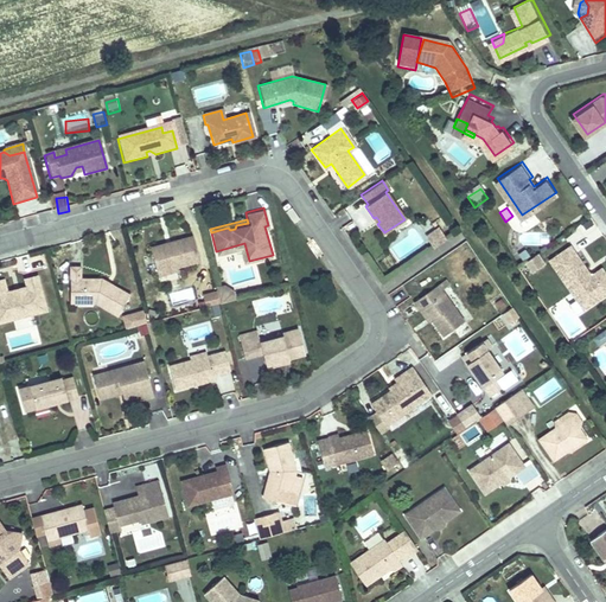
[(437,229),(427,236),(434,247),(444,239),(437,229)]
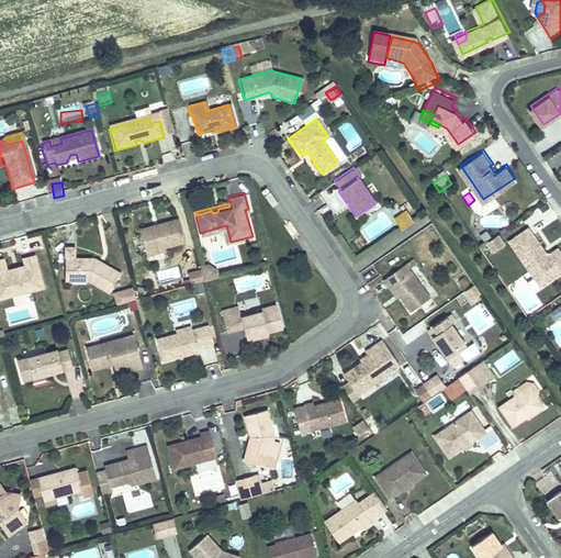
[(152,226),(138,231),(145,254),(163,248),(183,243),(177,220),(156,225),(157,229),(153,230),(152,226)]
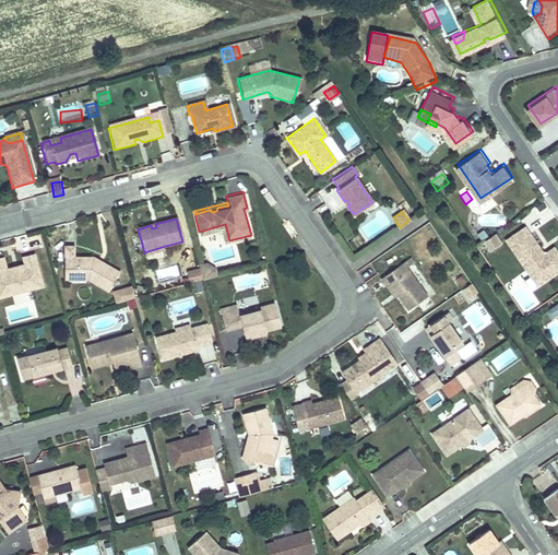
[(503,231),(502,219),(481,220),(482,232),(503,231)]
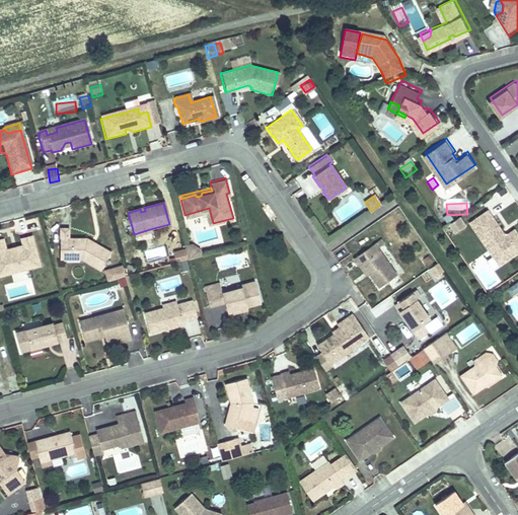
[(489,207),(470,219),(494,253),(501,248),(506,256),(517,248),(517,241),(516,239),(517,237),(517,229),(515,226),(509,230),(510,231),(507,233),(505,232),(503,230),(504,229),(489,207)]
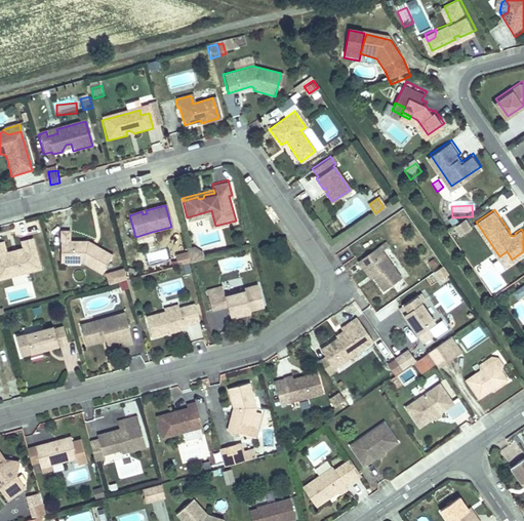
[(187,217),(188,221),(208,215),(211,227),(215,226),(211,210),(187,217)]
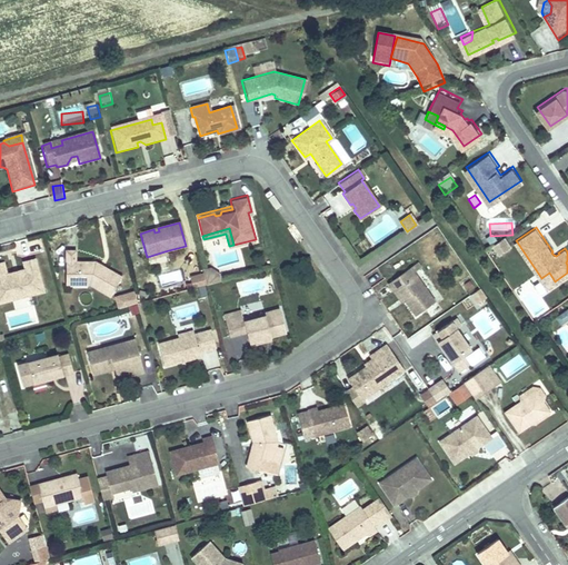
[(498,261),(512,253),(506,241),(491,250),(498,261)]
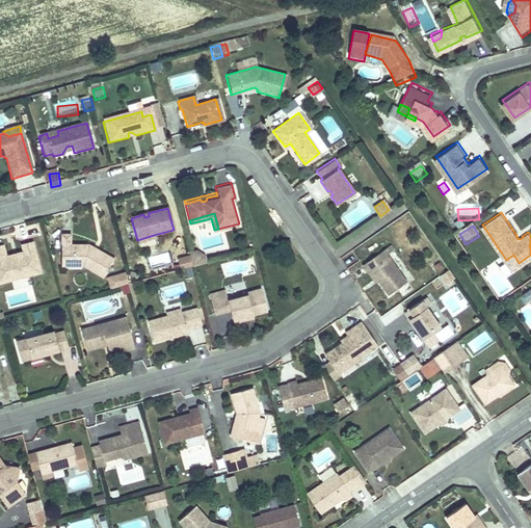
[(21,244),(43,239),(40,229),(19,234),(21,244)]
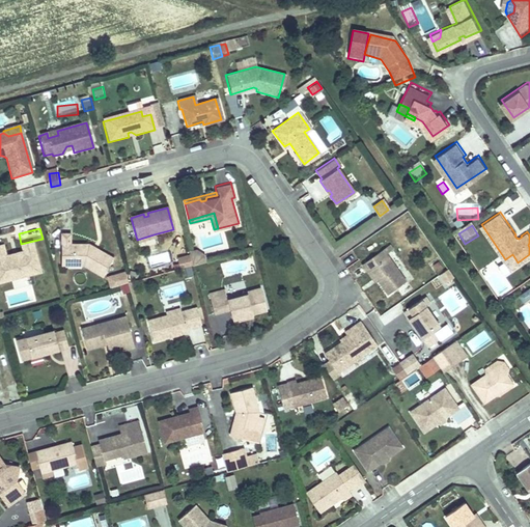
[(70,234),(61,236),(61,255),(70,255),(70,262),(83,262),(84,264),(83,266),(104,276),(113,258),(95,249),(94,251),(91,249),(92,247),(88,245),(70,245),(70,234)]
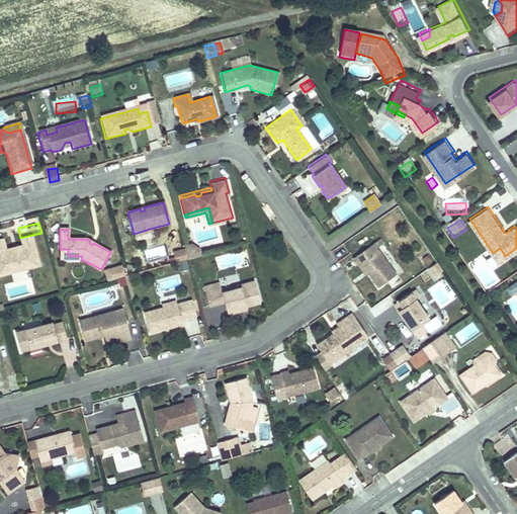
[(3,240),(0,240),(0,276),(11,274),(13,272),(23,269),(26,270),(39,267),(32,238),(22,240),(23,246),(24,248),(20,249),(17,253),(15,254),(11,252),(7,253),(6,250),(3,240)]
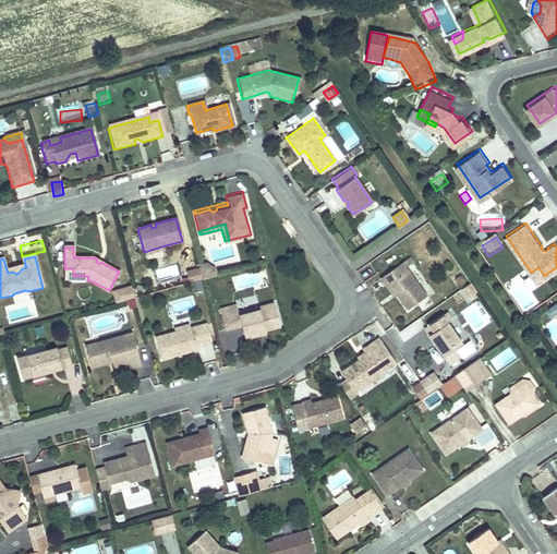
[(379,276),(385,284),(387,281),(396,293),(407,308),(425,294),(401,261),(379,276)]
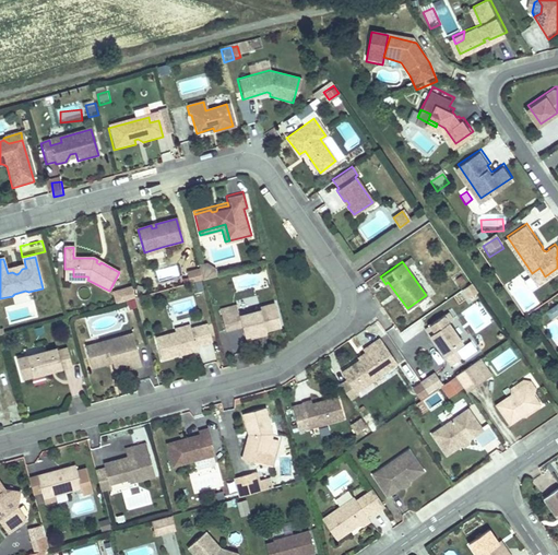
[(213,273),(215,273),(203,266),(204,269),(199,270),(202,282),(214,279),(213,273)]
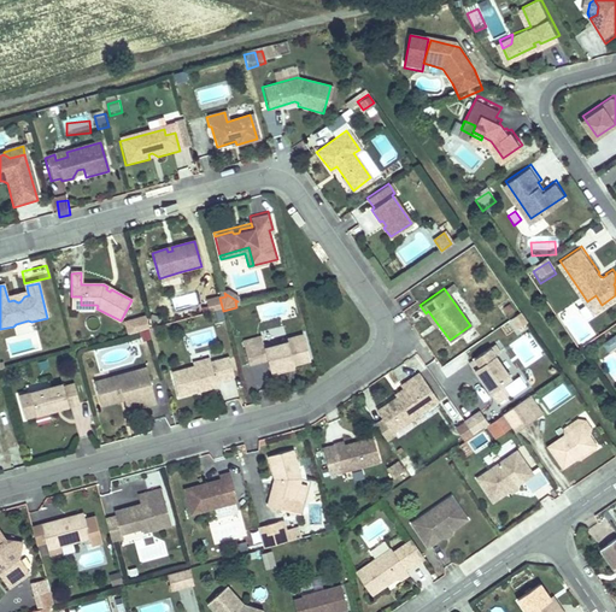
[(81,296),(71,296),(72,309),(97,309),(98,306),(97,305),(81,305),(81,296)]
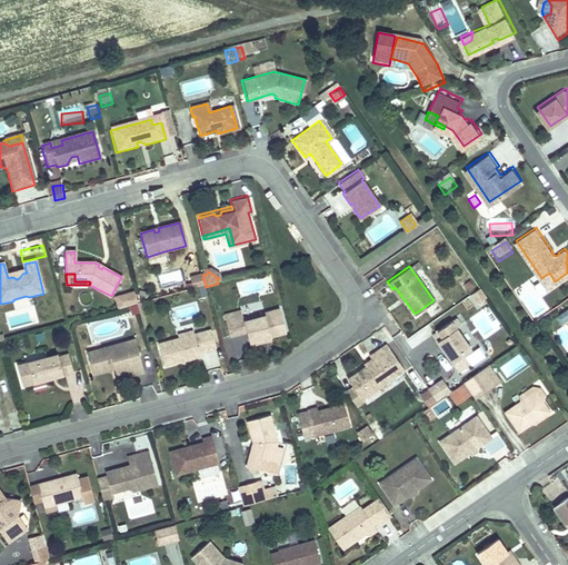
[(479,286),(469,293),(476,301),(485,295),(479,286)]
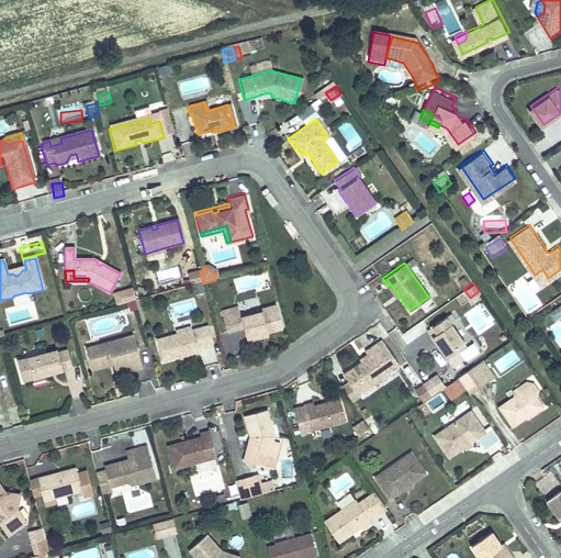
[(388,286),(395,298),(399,296),(390,283),(388,286)]
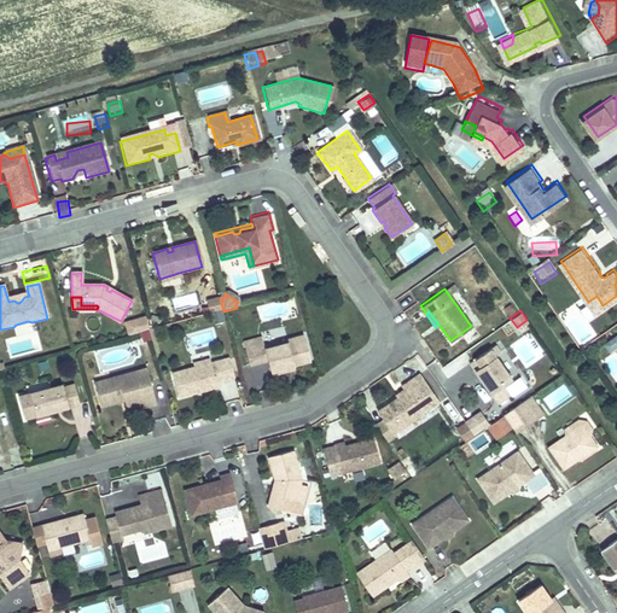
[(146,321),(139,322),(141,334),(150,332),(146,321)]
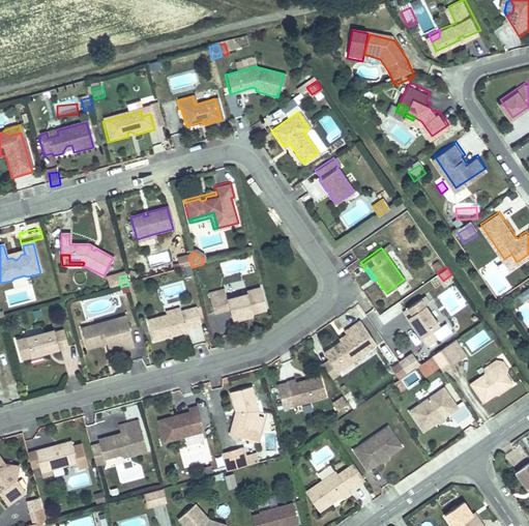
[(265,310),(260,288),(227,296),(225,289),(208,292),(213,313),(230,309),(233,321),(247,318),(247,315),(251,314),(265,310)]
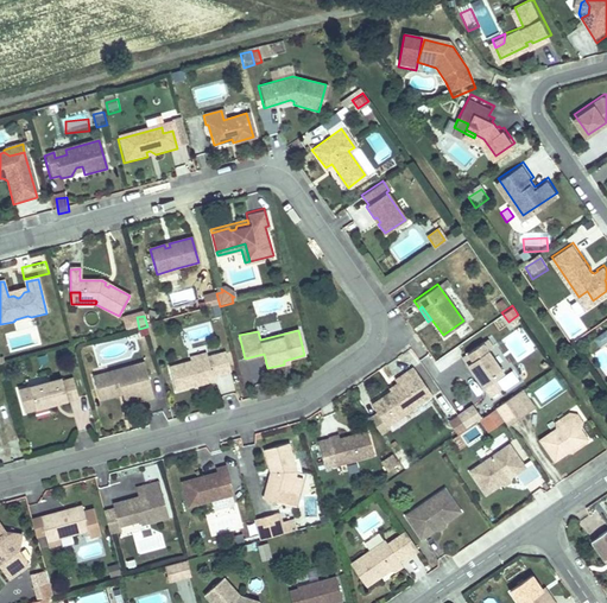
[(486,337),(461,355),(489,394),(499,387),(493,378),(503,372),(487,349),(492,346),(486,337)]
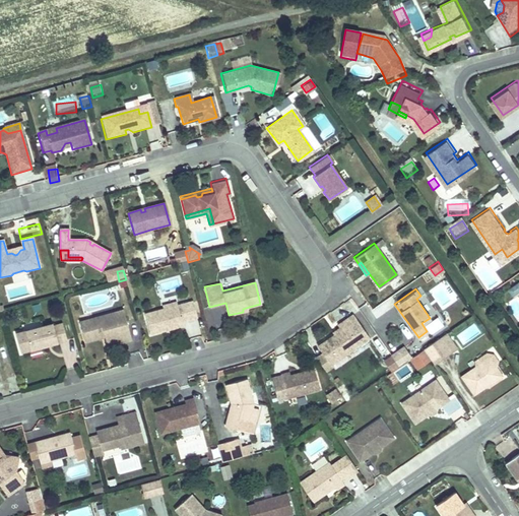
[(117,293),(124,310),(132,307),(126,289),(117,293)]
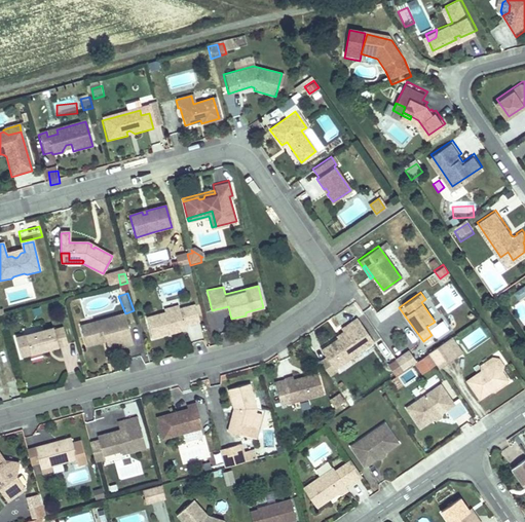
[(194,305),(187,306),(191,323),(198,321),(194,305)]
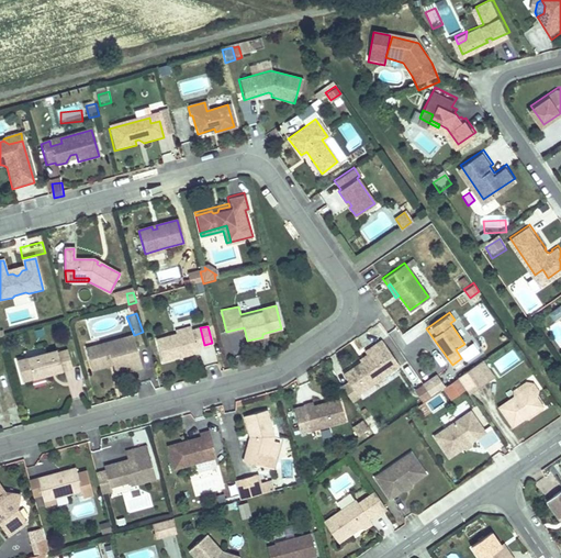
[(560,326),(551,333),(560,346),(560,326)]
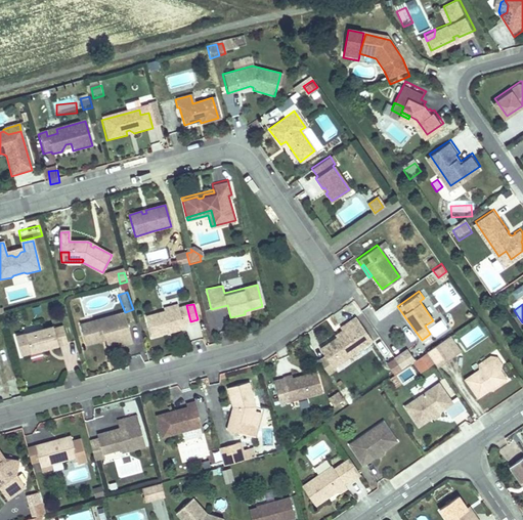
[(165,311),(145,316),(151,337),(166,333),(165,330),(168,329),(169,332),(184,328),(183,323),(190,321),(186,305),(178,308),(165,311)]
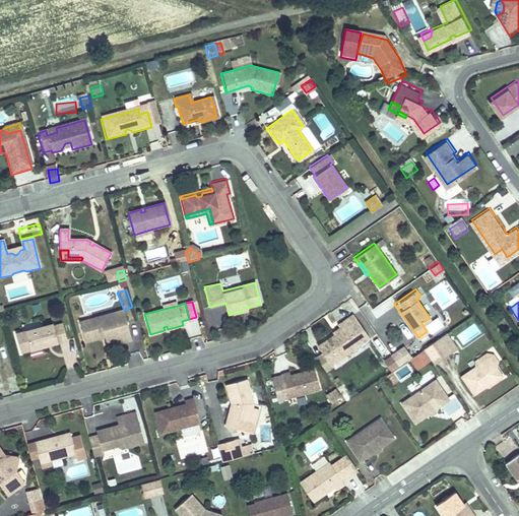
[(114,313),(117,324),(126,321),(123,311),(114,313)]
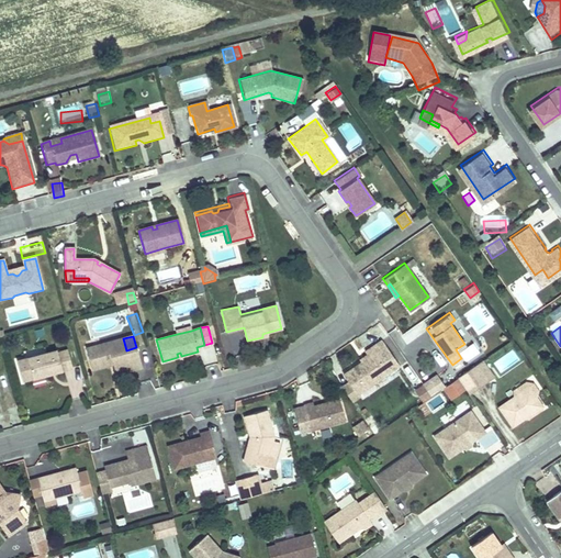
[(123,338),(86,349),(92,371),(107,367),(107,365),(113,363),(113,365),(115,371),(131,367),(132,370),(142,368),(136,347),(126,350),(123,338)]
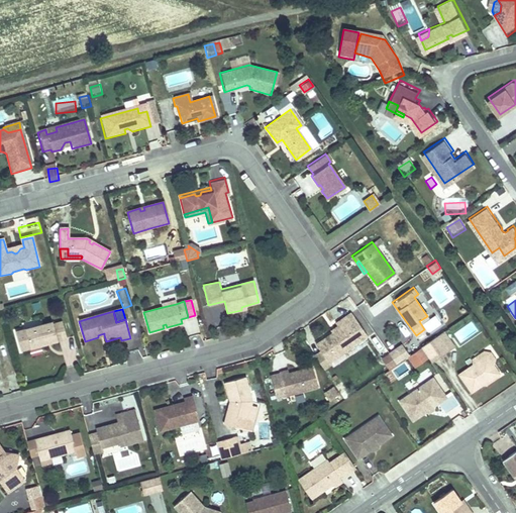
[(339,326),(316,342),(329,362),(367,335),(350,312),(336,322),(339,326)]
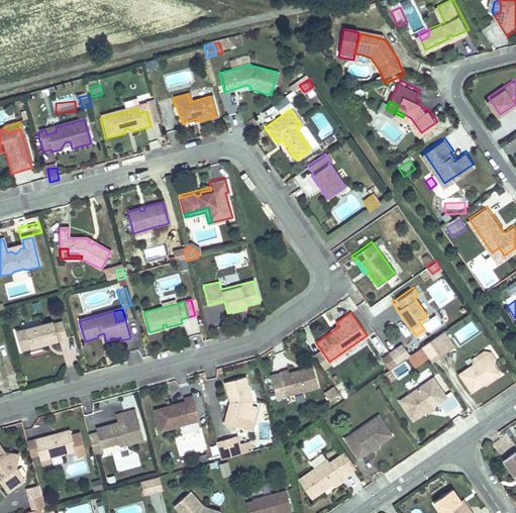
[(53,326),(53,323),(15,333),(20,352),(41,346),(40,344),(47,342),(48,344),(67,340),(62,323),(53,326)]
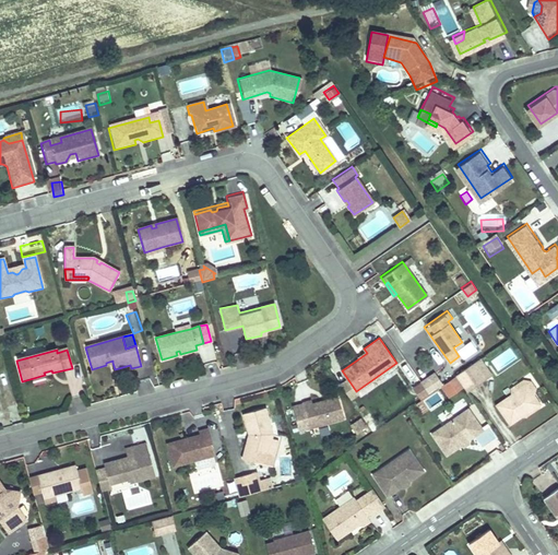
[(510,352),(491,366),(501,378),(520,365),(510,352)]
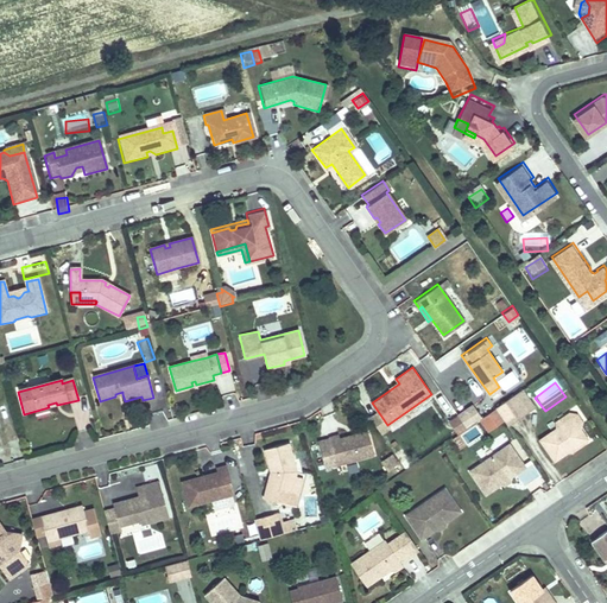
[(512,394),(524,411),(532,406),(520,388),(512,394)]
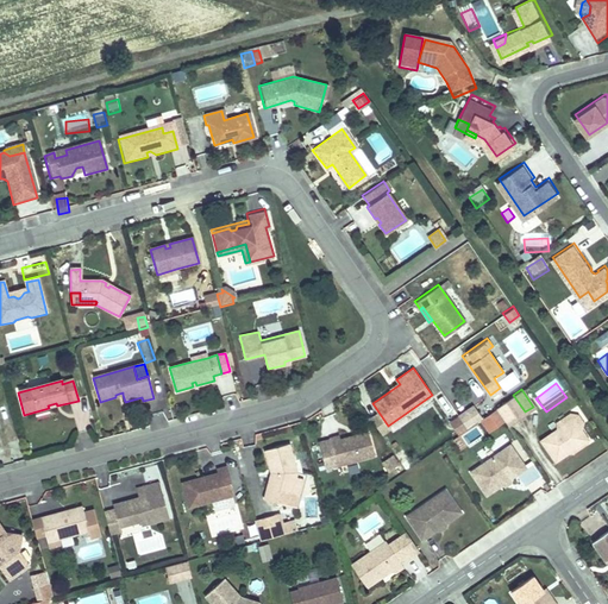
[(495,408),(507,425),(525,411),(513,395),(495,408)]
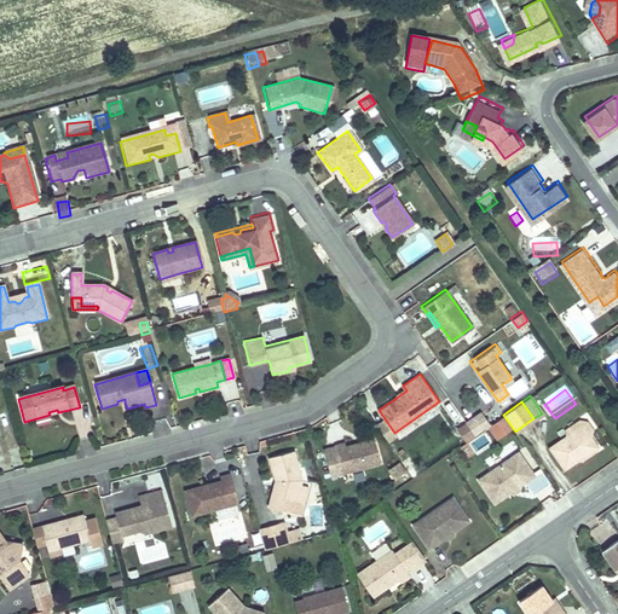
[(480,411),(473,417),(481,429),(489,423),(480,411)]
